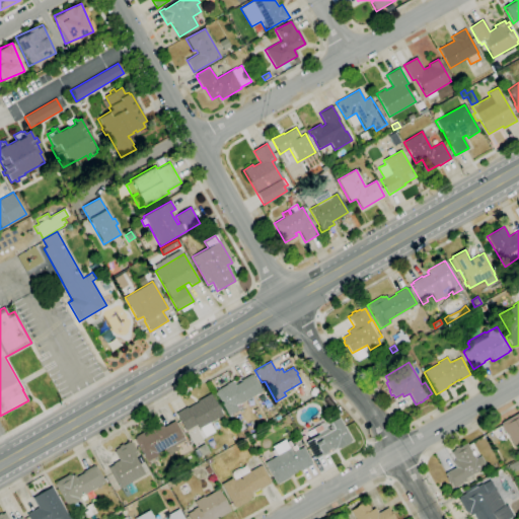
[(230,422),(225,411),(215,392),(216,391),(216,390),(231,381),(232,383),(233,382),(235,385),(241,381),(240,380),(251,374),(251,375),(253,375),(263,391),(258,393),(260,395),(254,397),(253,396),(241,403),(240,402),(235,405),(238,410),(233,414),(235,419),(230,422)]
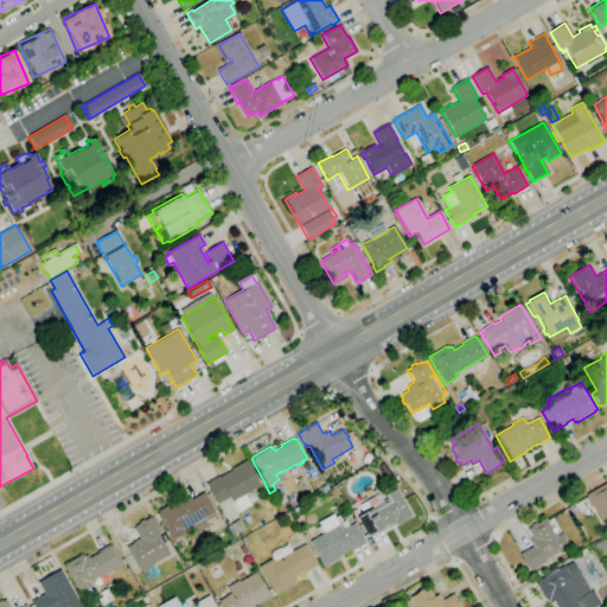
[(238,510),(234,500),(231,502),(229,497),(217,503),(205,484),(218,477),(218,478),(231,471),(230,470),(246,460),(260,486),(244,494),(250,504),(238,510)]
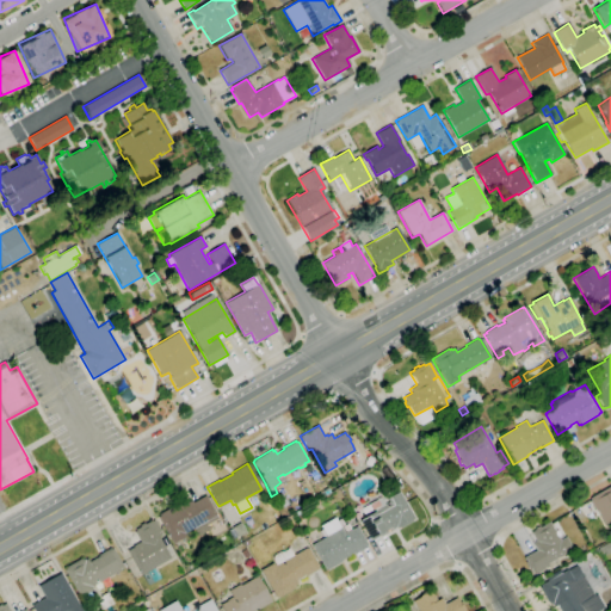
[(387,477),(380,469),(386,466),(392,473),(387,477)]
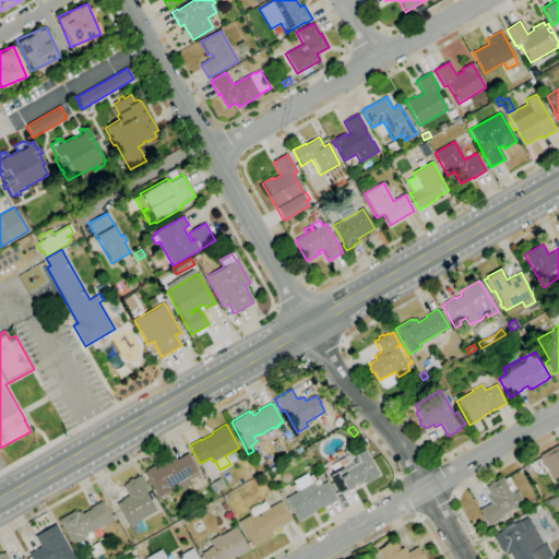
[(558,479),(555,483),(554,480),(539,455),(558,444),(558,479)]
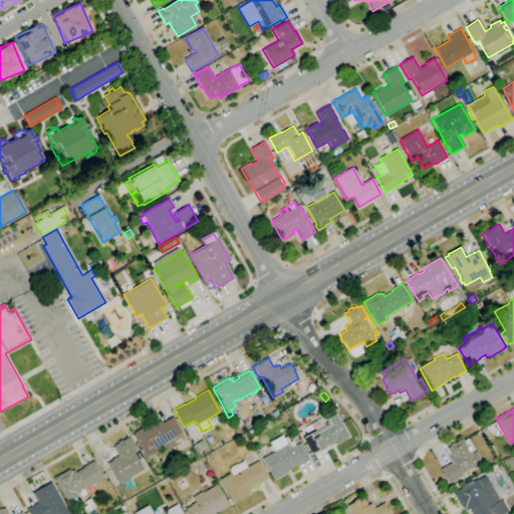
[(311,455),(301,438),(313,431),(309,425),(320,419),(323,425),(326,423),(325,420),(335,414),(348,436),(345,437),(346,438),(335,444),(334,443),(329,446),(328,444),(322,447),(322,448),(311,455)]
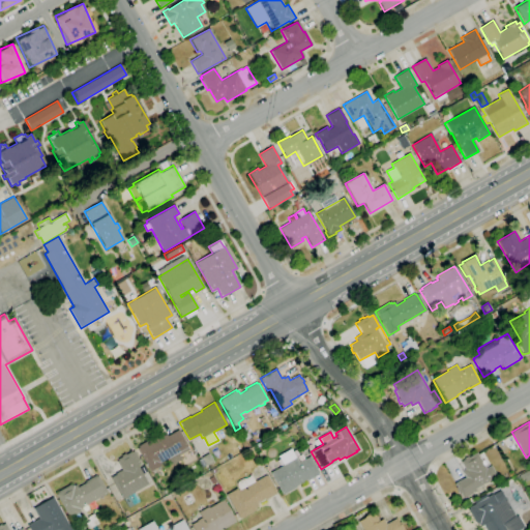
[(153,478),(150,472),(137,448),(139,447),(138,446),(149,439),(150,440),(155,437),(156,439),(166,434),(167,436),(178,430),(187,445),(186,446),(188,450),(179,455),(181,460),(173,465),(170,458),(160,463),(162,465),(152,470),(156,477),(153,478)]
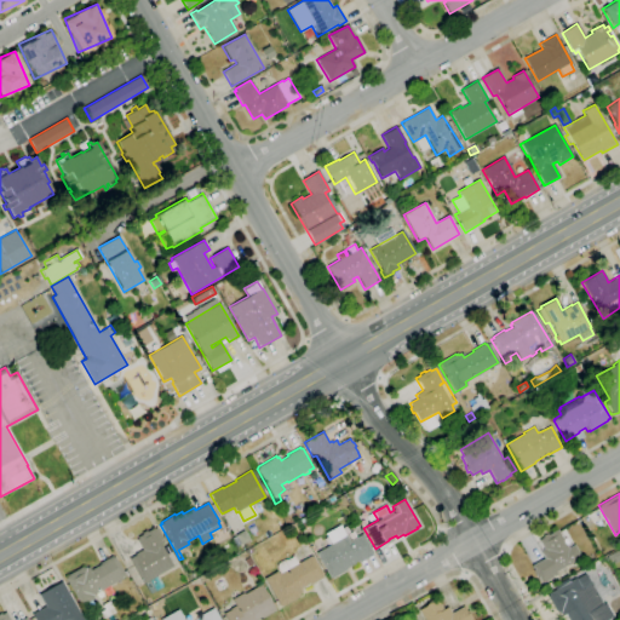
[(332,579),(331,577),(329,578),(315,552),(331,544),(325,533),(340,524),(349,541),(362,534),(373,554),(371,555),(372,556),(359,563),(359,562),(346,569),(346,570),(332,579)]
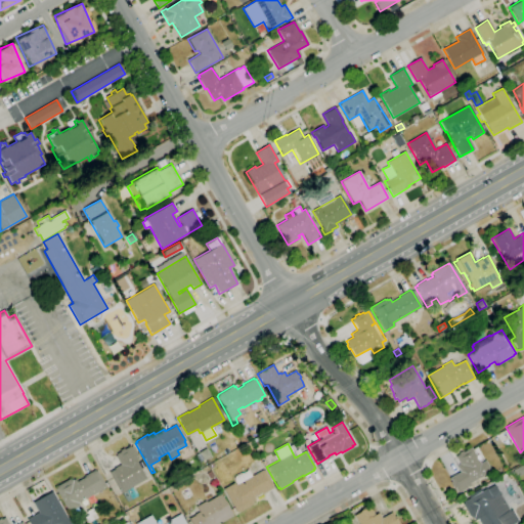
[(127,501),(122,492),(121,493),(108,473),(114,470),(114,469),(120,465),(115,456),(116,455),(116,454),(120,451),(120,450),(123,448),(124,449),(128,447),(129,447),(132,446),(138,459),(135,460),(146,479),(132,487),(137,496),(127,501)]
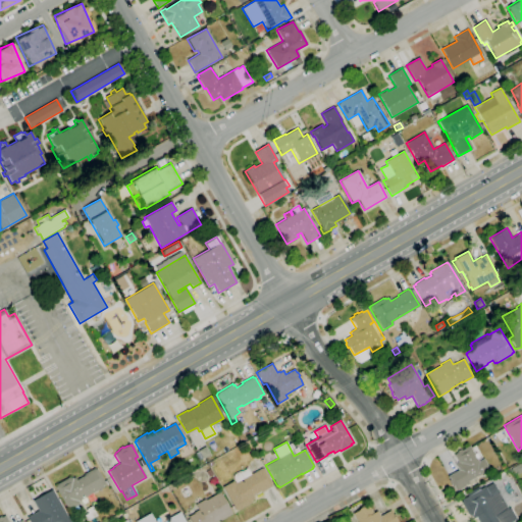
[(457,491),(455,488),(453,485),(451,486),(448,480),(450,479),(448,476),(458,470),(455,464),(458,462),(454,455),(457,453),(456,452),(460,450),(461,451),(469,446),(477,462),(482,459),(488,469),(467,481),(469,484),(457,491)]
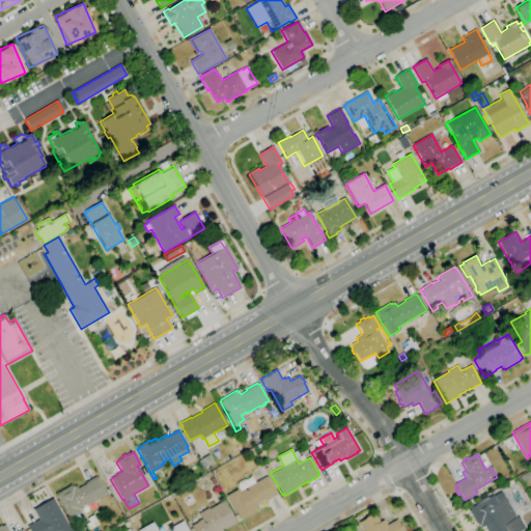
[(242,520),(241,519),(240,520),(226,496),(236,490),(238,492),(239,491),(236,487),(236,485),(238,483),(240,481),(242,480),(245,479),(247,479),(248,478),(250,477),(251,475),(255,482),(260,479),(258,477),(263,474),(264,477),(267,476),(268,477),(277,493),(275,494),(276,495),(266,501),(264,499),(256,504),(258,507),(256,508),(256,510),(255,510),(255,511),(242,520)]
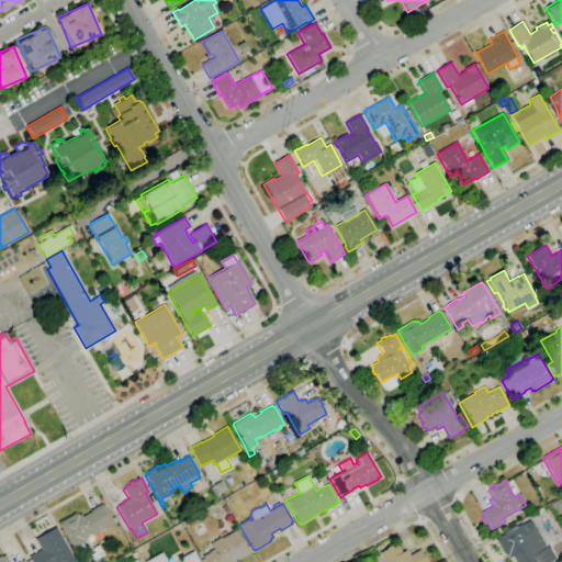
[(74,550),(59,525),(60,524),(59,523),(75,514),(75,515),(77,514),(78,515),(80,514),(81,516),(90,512),(90,510),(101,504),(102,505),(103,504),(113,521),(112,521),(113,524),(83,540),(85,543),(74,550)]
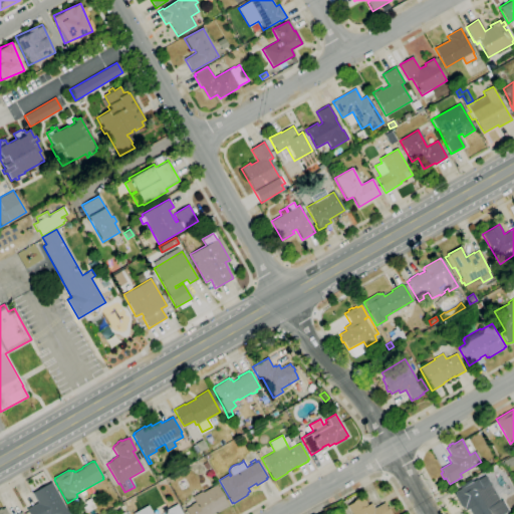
[(205,471),(202,464),(207,462),(210,468),(205,471)]
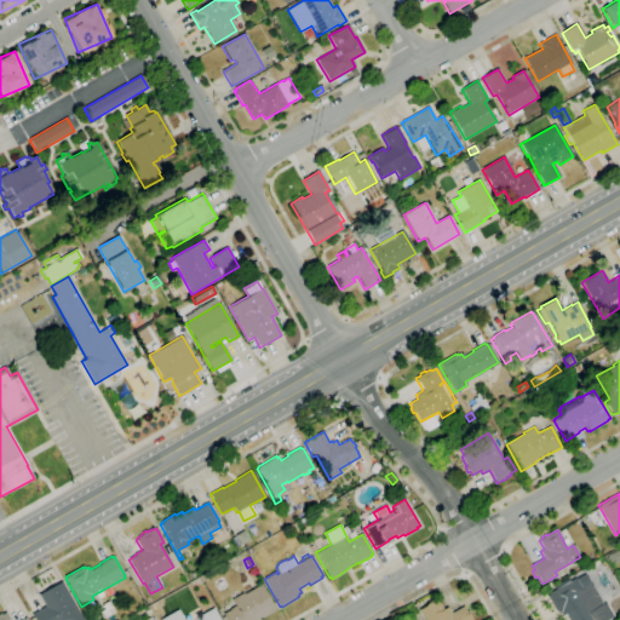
[(568,619),(566,614),(562,615),(560,613),(558,614),(558,612),(556,613),(547,596),(549,596),(547,593),(575,578),(575,579),(585,574),(590,584),(602,604),(604,603),(612,616),(609,618),(609,619),(607,619),(568,619)]
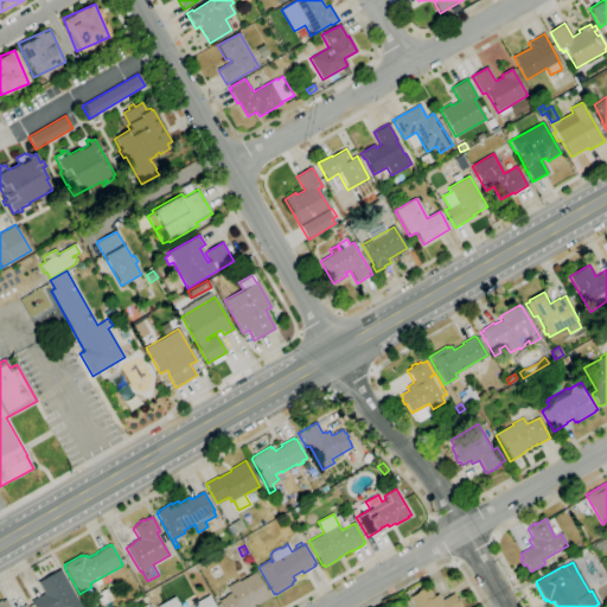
[(33,606),(31,601),(44,594),(37,583),(40,581),(39,579),(56,569),(57,572),(61,569),(81,606),(33,606)]
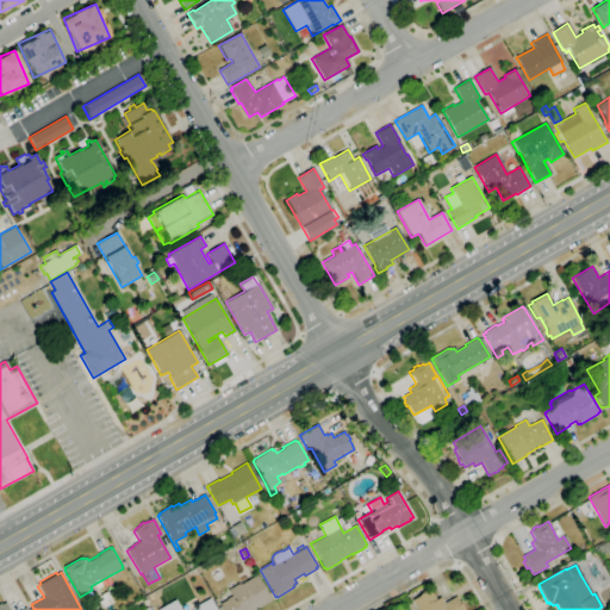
[(222,609),(219,604),(226,601),(225,599),(230,596),(228,590),(240,583),(240,584),(256,574),(272,601),(257,609),(256,608),(251,609),(222,609)]
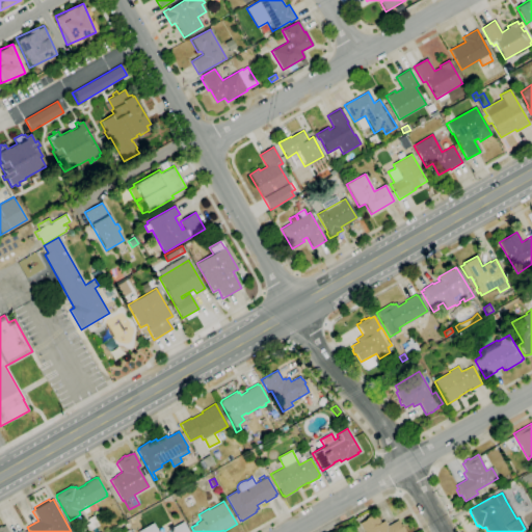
[(364,531),(358,523),(367,517),(367,516),(370,514),(371,516),(375,514),(380,523),(383,521),(387,526),(397,521),(400,525),(401,524),(403,529),(402,530),(403,531),(364,531)]
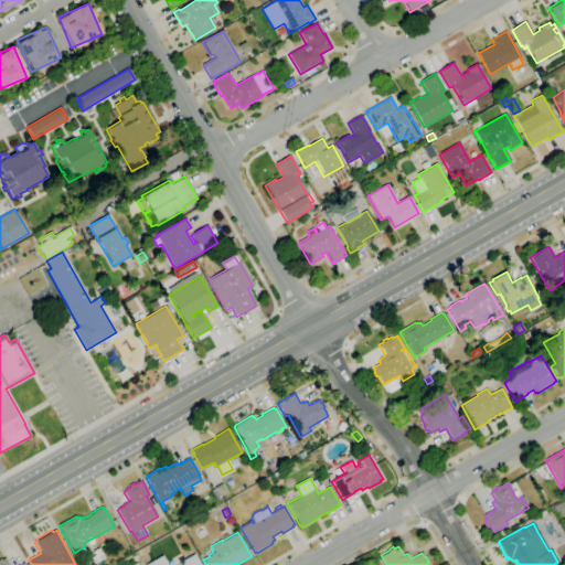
[(94,564),(91,557),(95,555),(93,552),(99,547),(105,558),(94,564)]
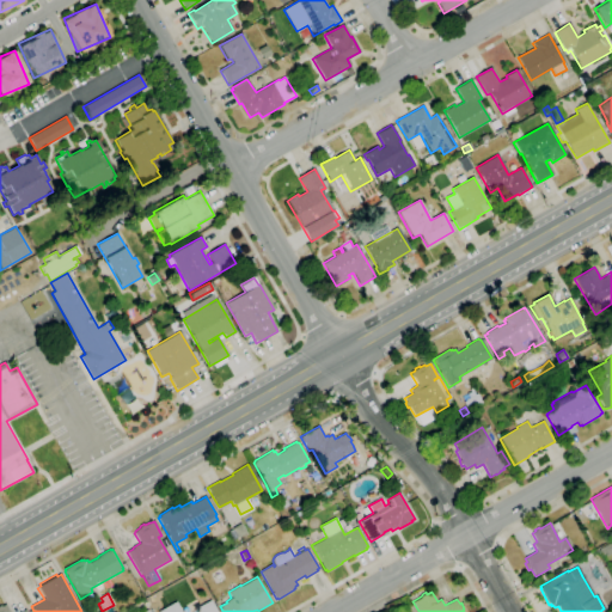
[(158,611),(176,603),(181,611),(182,611),(196,611),(199,611),(196,607),(210,600),(216,611),(158,611)]
